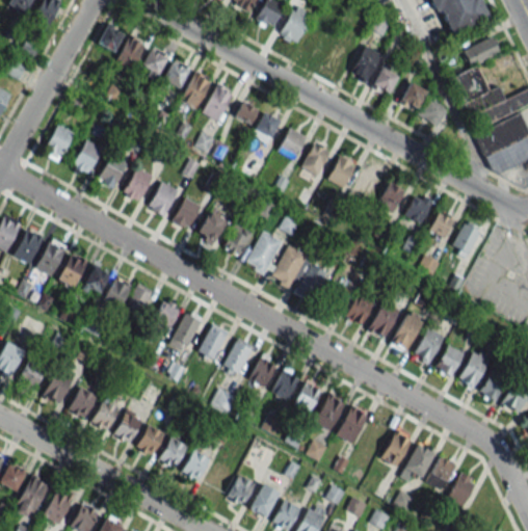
[(33,0),(12,0),(10,5),(27,14),(33,0)]
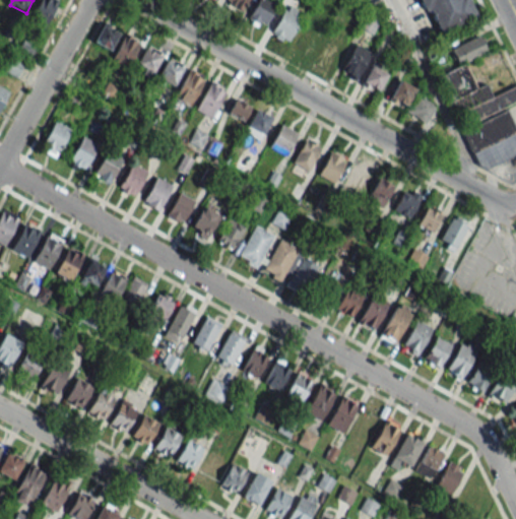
[(61,4),(54,0),(43,0),(33,20),(48,28),(61,4)]
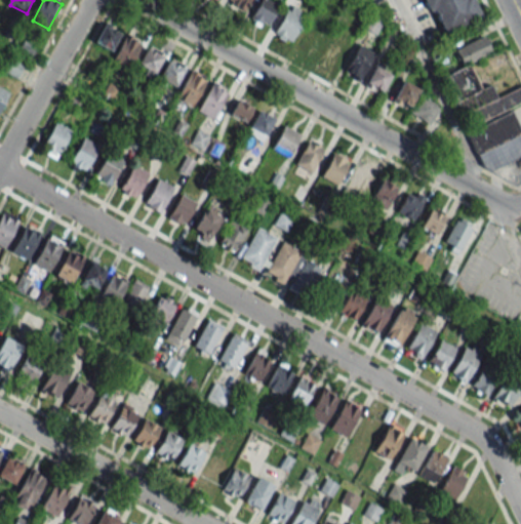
[(232,0),(251,0),(246,10),(231,2),(232,0)]
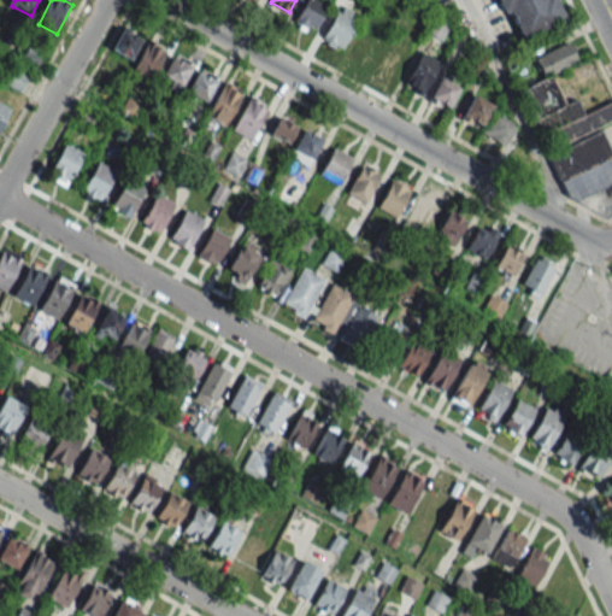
[(317,35),(333,7),(318,0),(309,0),(296,24),(317,35)]
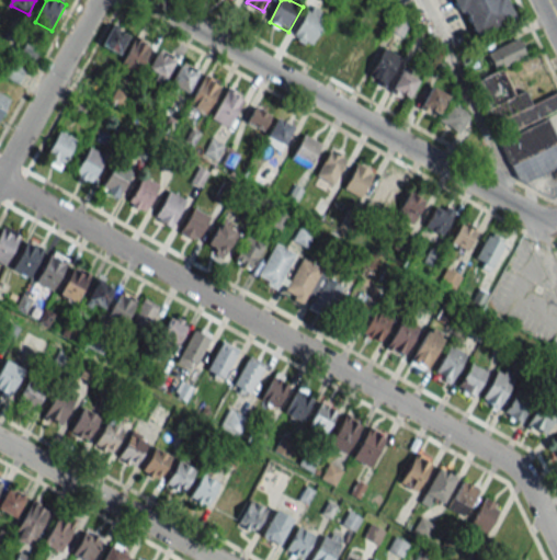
[(456,0),(473,38),(516,21),(508,0),(456,0)]
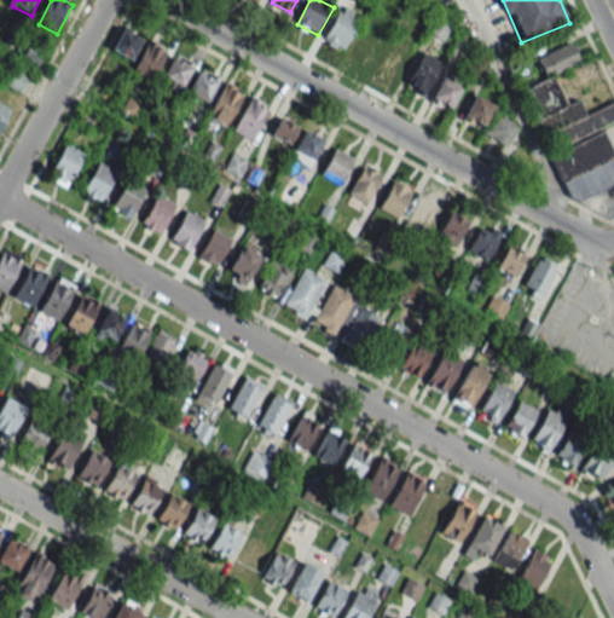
[(325,41),(347,52),(365,16),(343,5),(325,41)]
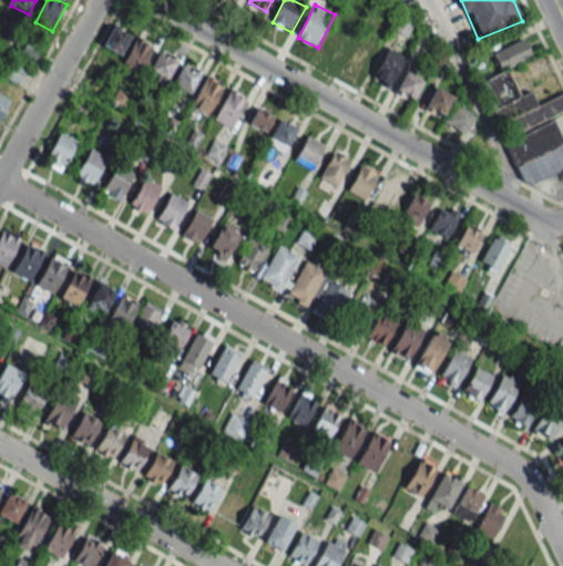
[(123,55),(133,37),(114,28),(105,47),(123,55)]
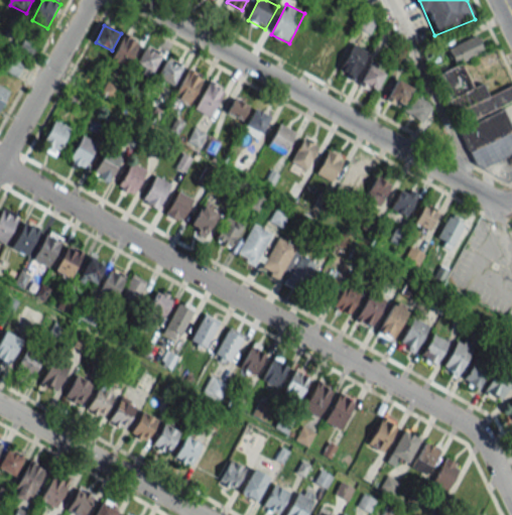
[(128,71),(142,42),(127,34),(112,62),(128,71)]
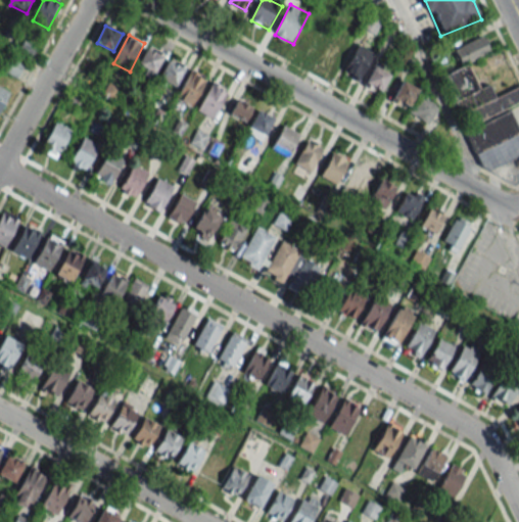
[(518,122),(513,108),(518,106),(518,88),(498,98),(492,85),(482,89),(471,62),(492,53),(485,37),(457,49),(465,68),(444,77),(484,173),(518,158),(518,122)]
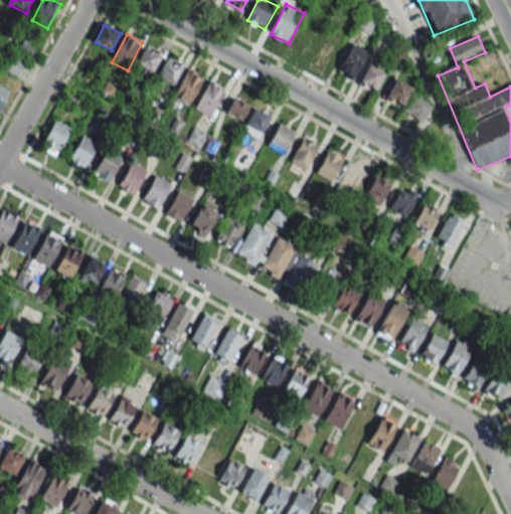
[(370,52),(354,44),(339,72),(355,81),(370,52)]
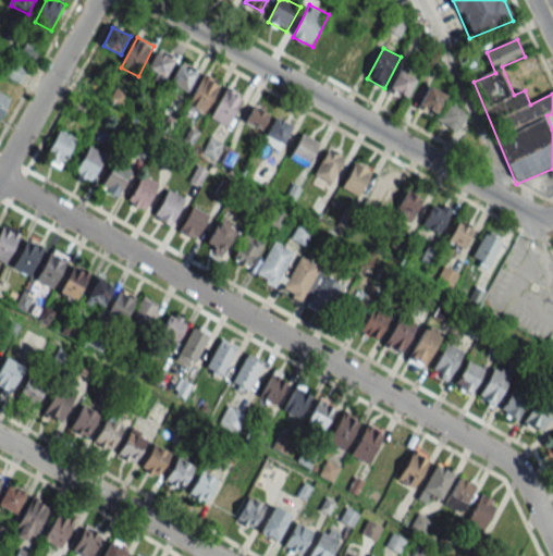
[(148,71),(164,81),(177,61),(160,50),(148,71)]
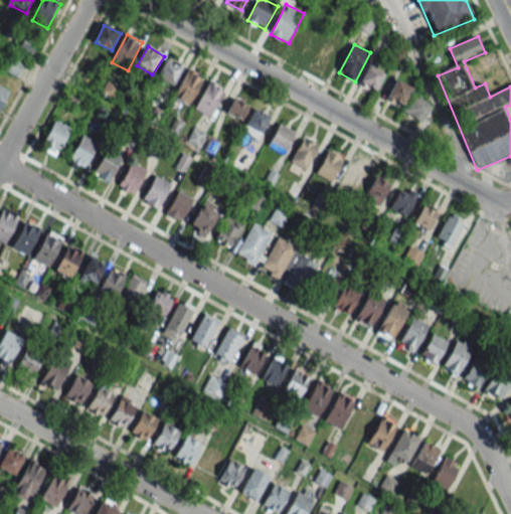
[(159,76),(174,86),(185,67),(170,58),(159,76)]
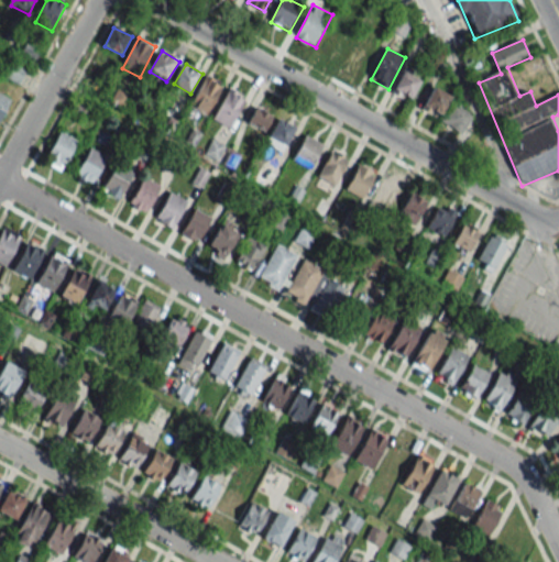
[(412,101),(424,80),(406,70),(394,91),(412,101)]
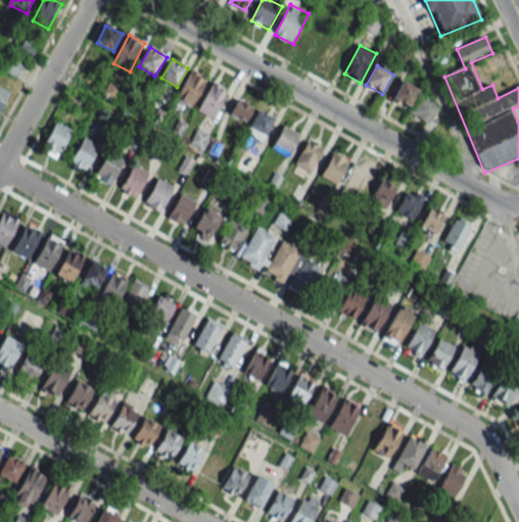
[(194,107),(209,79),(193,70),(178,99),(194,107)]
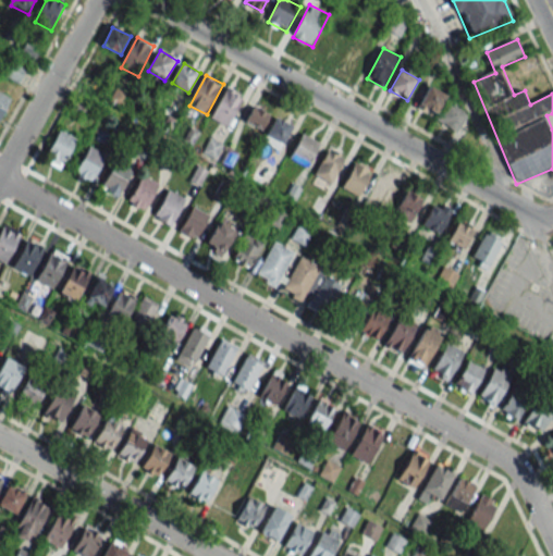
[(419,104),(437,115),(449,96),(431,86),(419,104)]
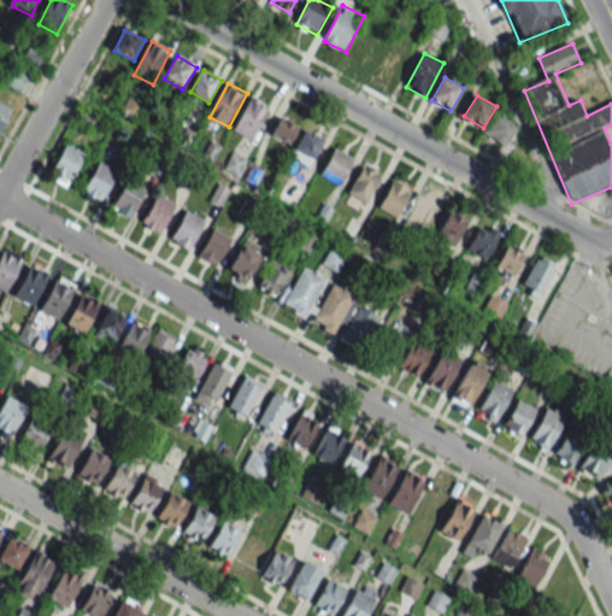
[(254,141),(272,106),(253,97),(235,132),(254,141)]
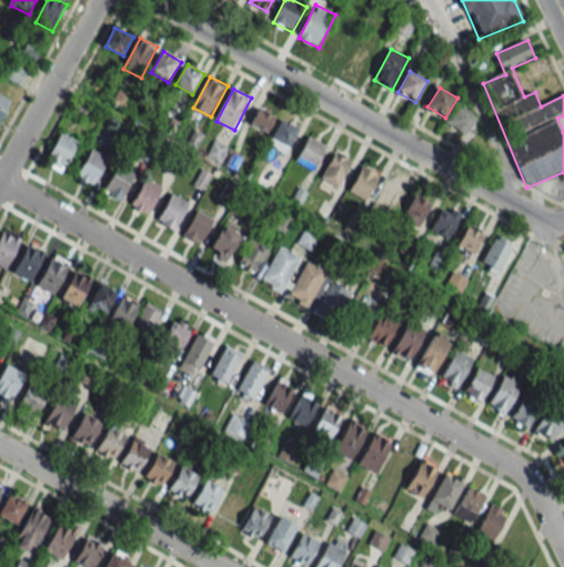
[(0,95),(12,102),(0,123),(0,95)]
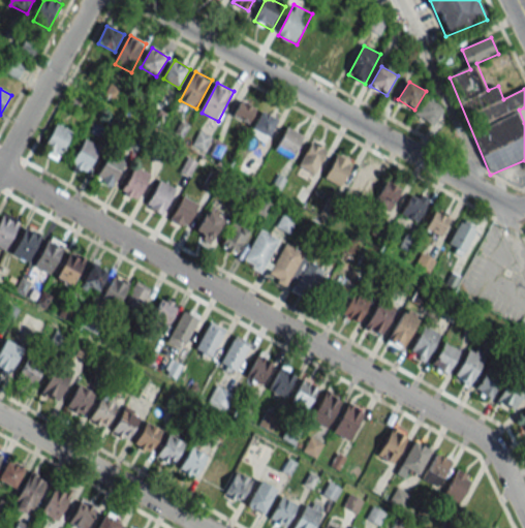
[(435,127),(448,110),(429,96),(417,114),(435,127)]
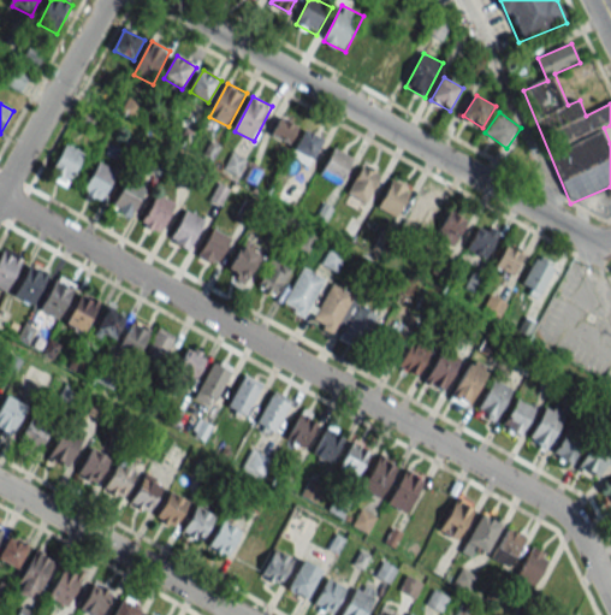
[(273,135),(292,145),(301,125),(282,117),(273,135)]
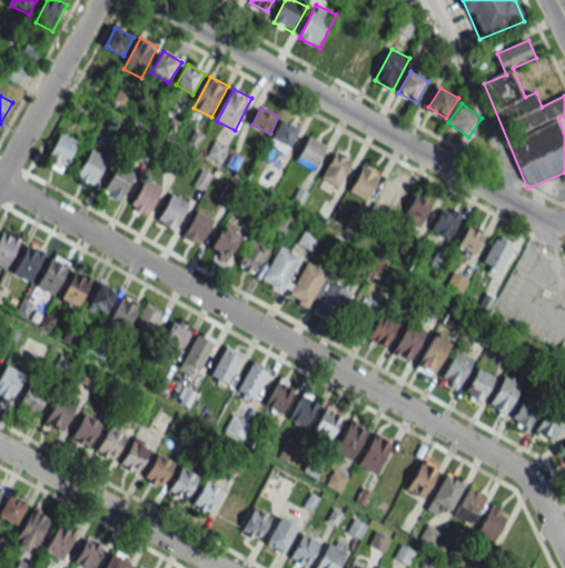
[(288,155),(301,129),(283,119),(269,145),(288,155)]
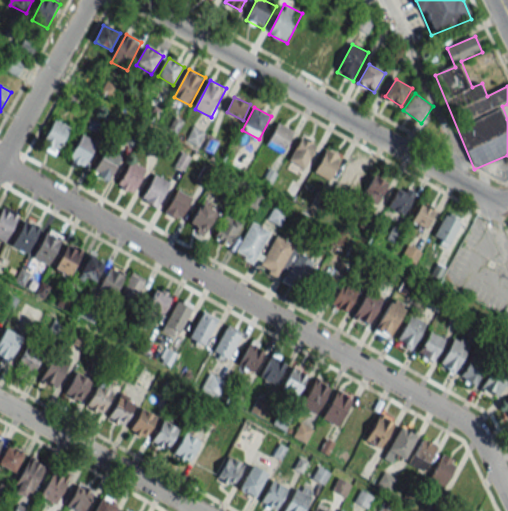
[(57,120),(72,128),(60,149),(46,140),(57,120)]
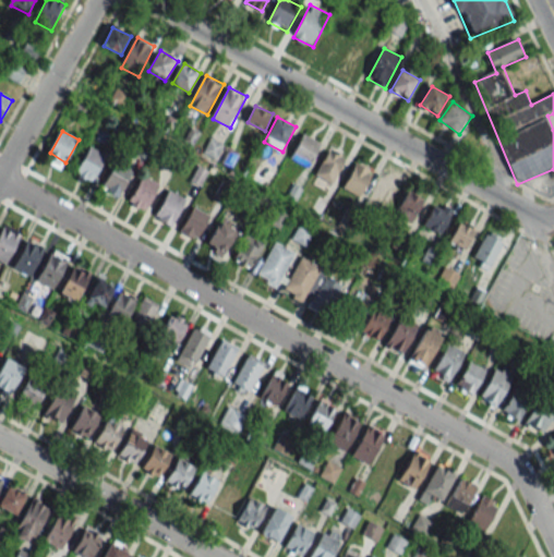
[(324,143),(304,133),(292,158),(311,168),(324,143)]
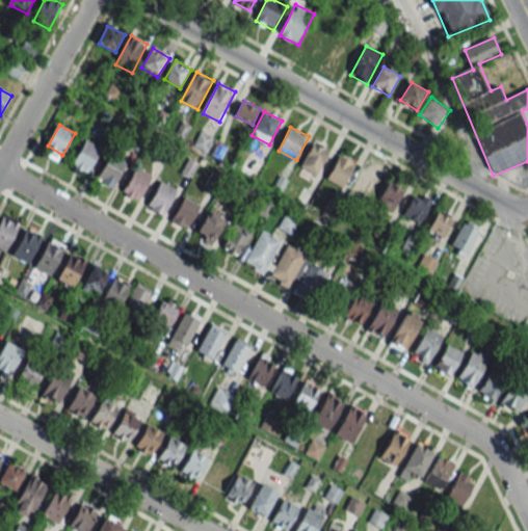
[(195,145),(208,153),(215,139),(203,132),(195,145)]
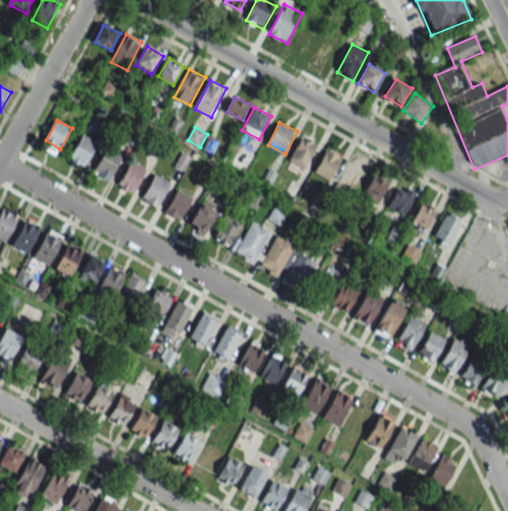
[(84,135),(99,143),(88,164),(73,156),(84,135)]
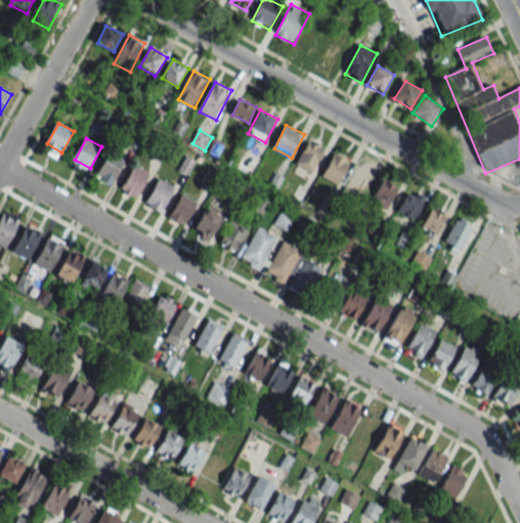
[(297,164),(313,173),(328,148),(311,138),(297,164)]
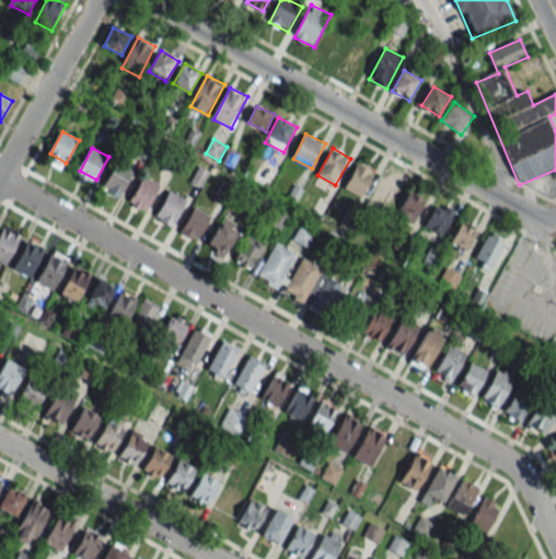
[(377,171),(359,162),(346,189),(363,198),(377,171)]
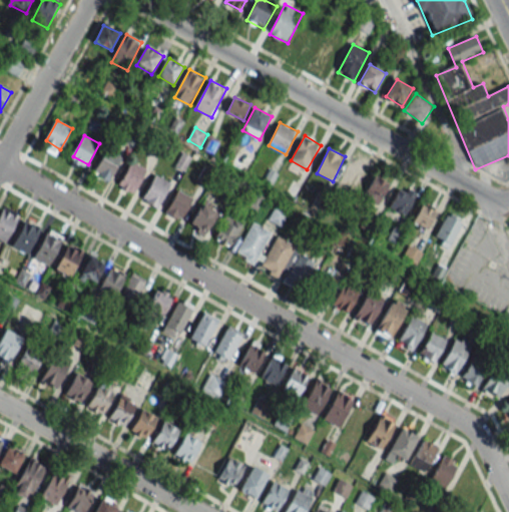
[(109,149),(123,157),(112,178),(97,169),(109,149)]
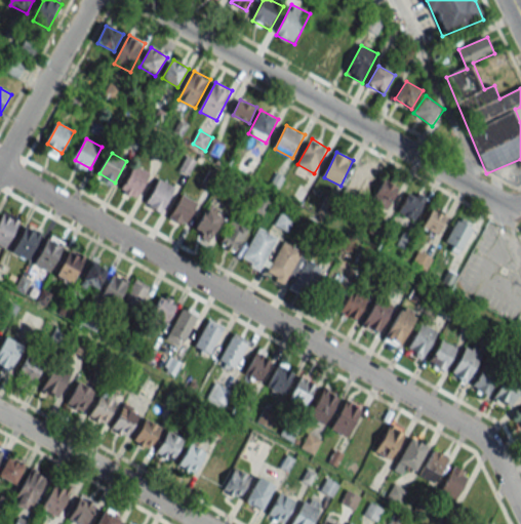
[(136,166),(151,174),(139,196),(124,187),(136,166)]
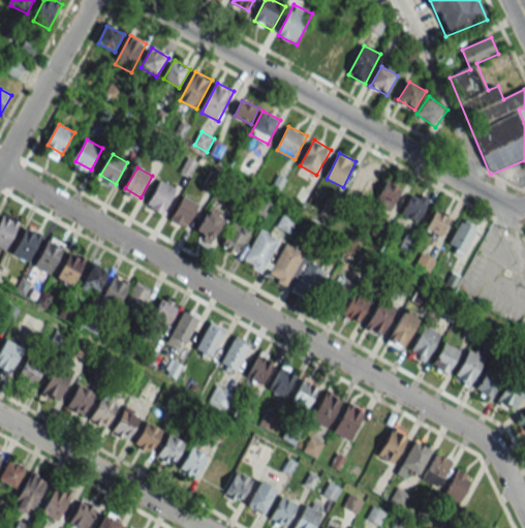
[(380,176),(363,167),(351,191),(369,199),(380,176)]
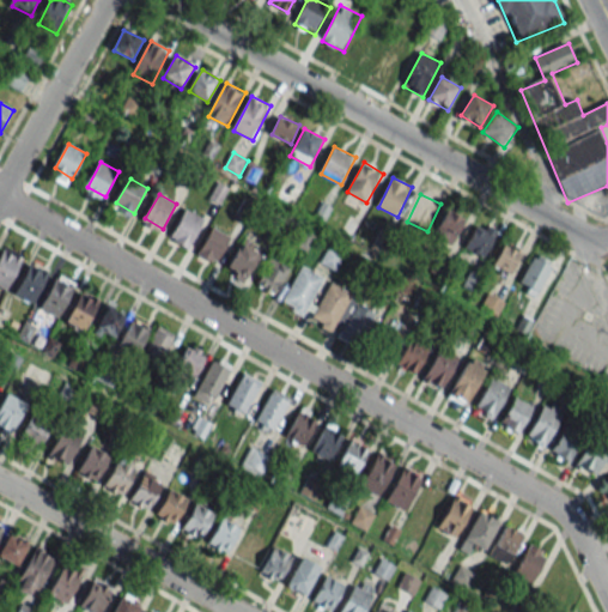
[(188,210),(206,220),(192,244),(174,235),(188,210)]
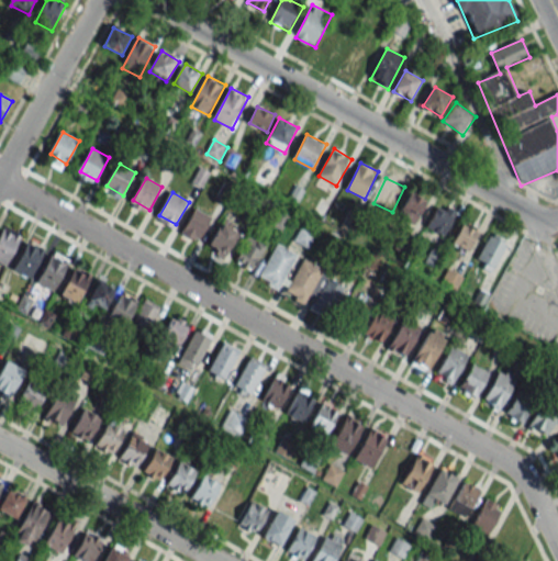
[(415,224),(428,201),(412,192),(400,215),(415,224)]
